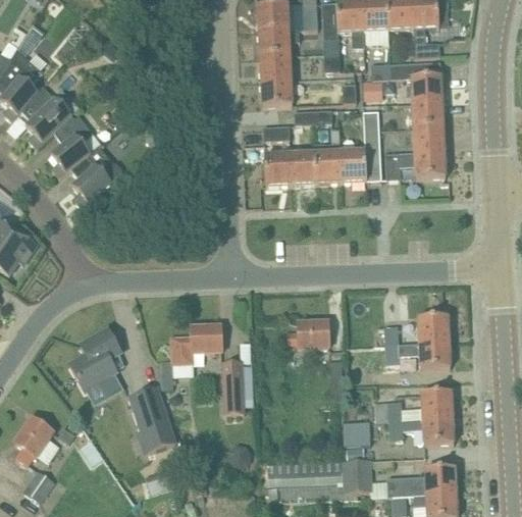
[(386,0),(362,1),(363,31),(364,31),(364,44),(389,43),(388,30),(386,0)]
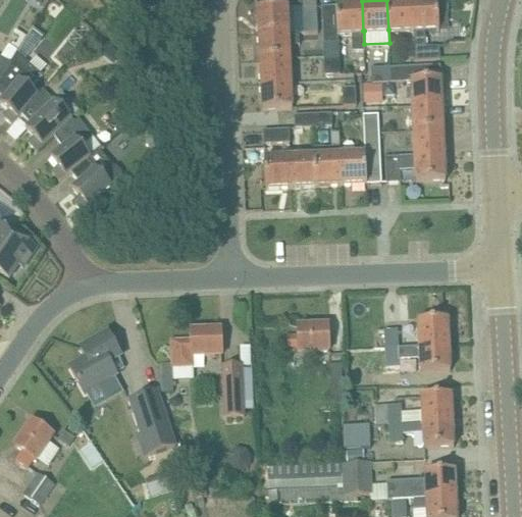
[(386,0),(388,30),(413,29),(414,29),(412,0),(386,0)]
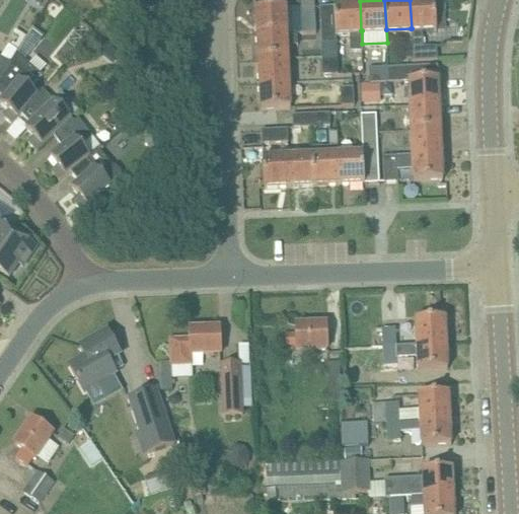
[(410,0),(412,28),(411,28),(412,57),(438,56),(437,43),(423,44),(423,28),(436,27),(435,0),(410,0)]
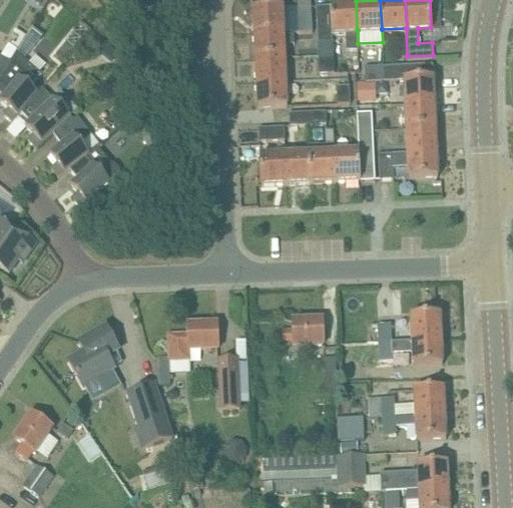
[(318,32),(332,32),(348,31),(349,48),(359,47),(358,43),(358,30),(357,30),(356,1),(316,3),(318,32)]
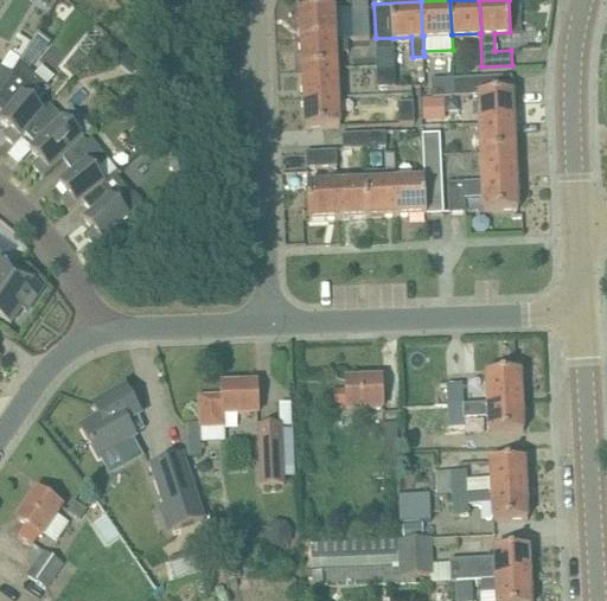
[(370,34),(368,4),(352,5),(353,36),(370,34)]
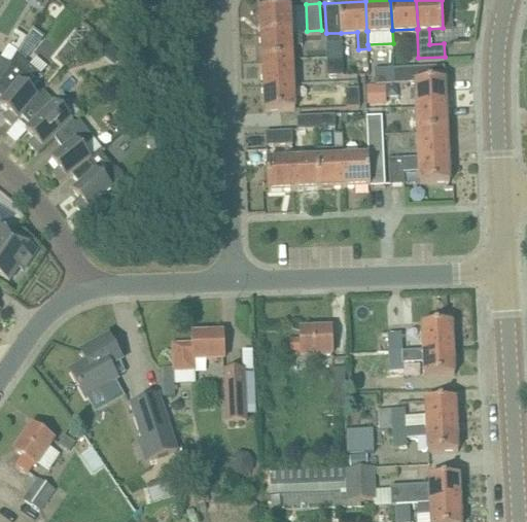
[(261,32),(291,30),(290,4),(259,6),(261,32)]
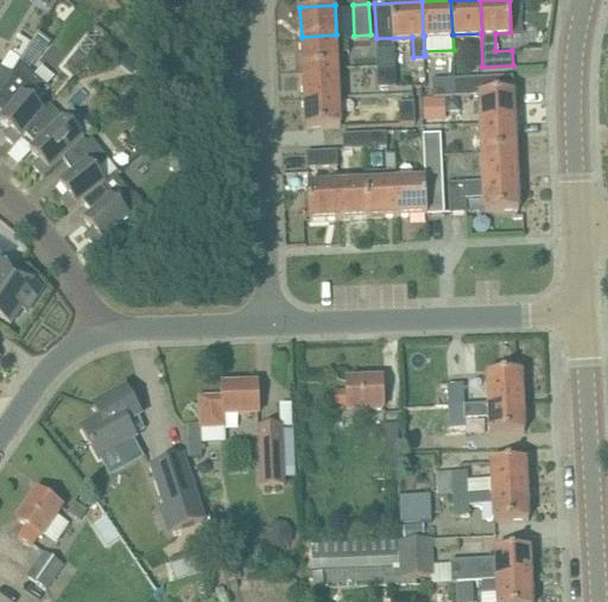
[(101,44),(112,54),(120,44),(109,35),(101,44)]
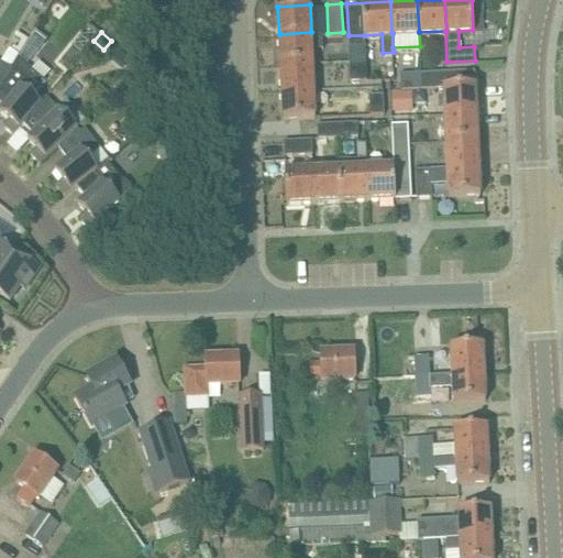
[(280,61),(312,59),(311,32),(279,34),(280,61)]
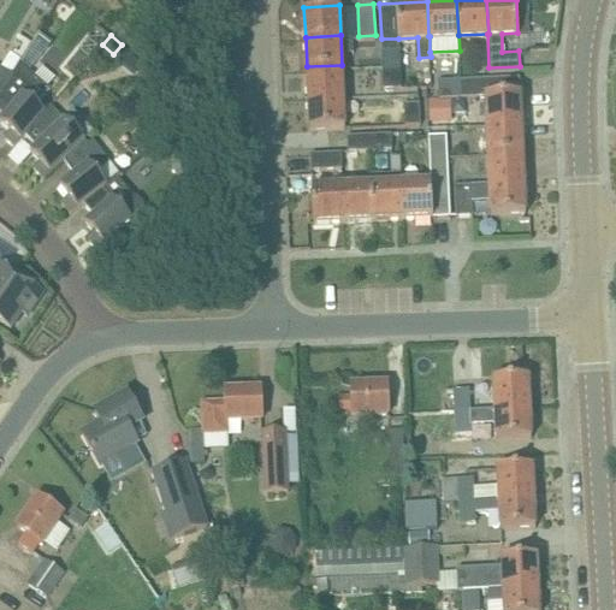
[(400,63),(398,39),(381,39),(381,63),(400,63)]
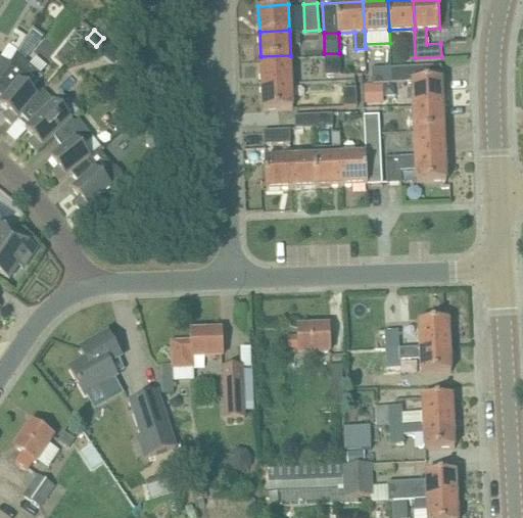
[(18,47),(8,41),(1,53),(10,58),(18,47)]
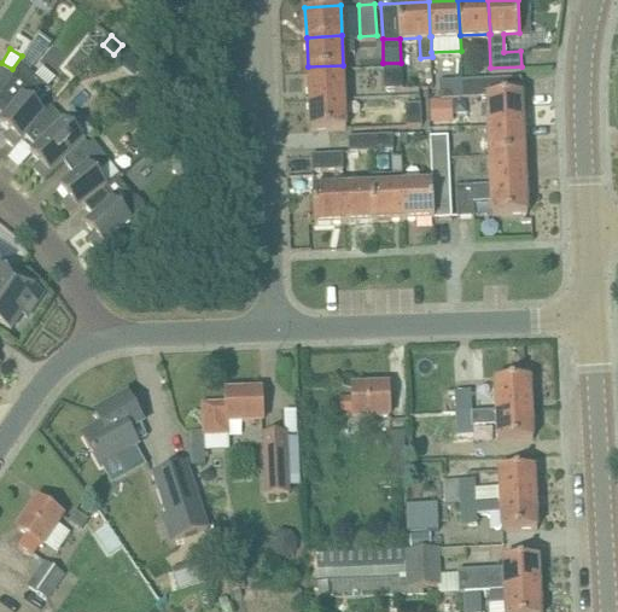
[(19,59),(13,70),(0,88),(0,94),(11,104),(0,117),(0,118),(11,128),(5,135),(16,144),(33,124),(45,109),(36,102),(50,86),(19,59)]
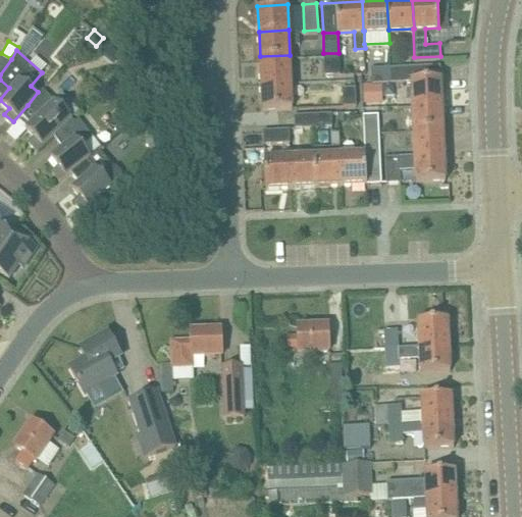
[(338,53),(323,53),(325,79),(355,78),(355,70),(340,71),(338,53)]
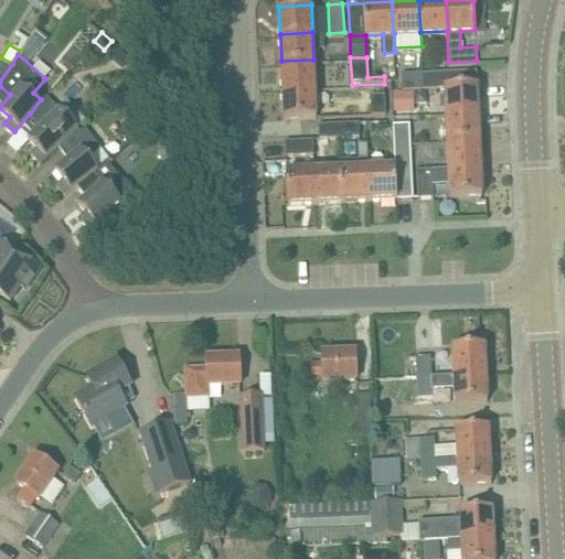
[(0,81),(12,64),(0,58),(0,81)]
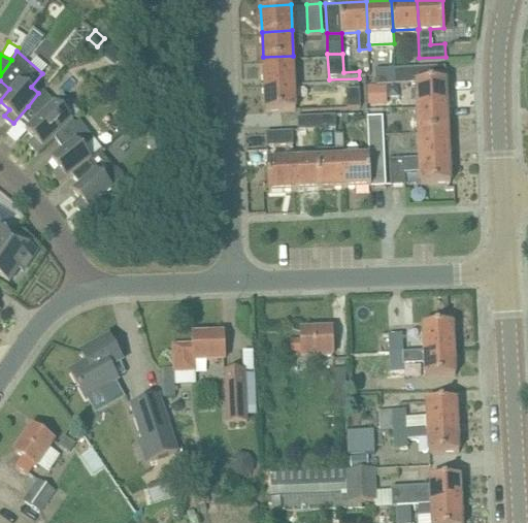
[(263,57),(264,83),(294,82),(293,56),(263,57)]
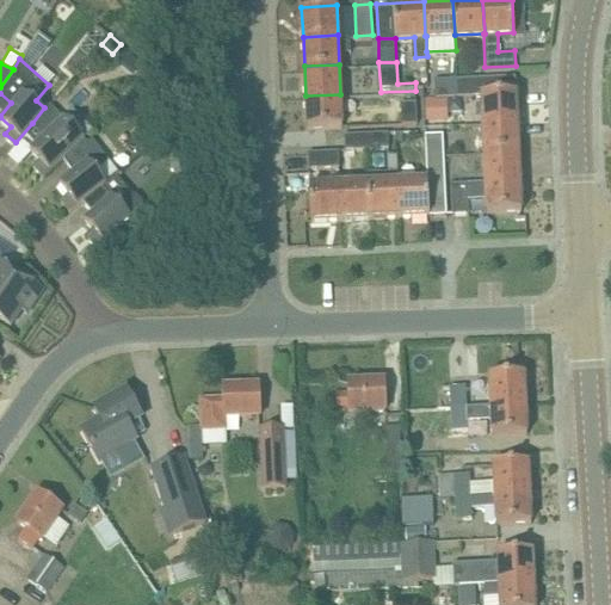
[(516,72),(480,73),(481,91),(482,121),(518,119),(516,72)]
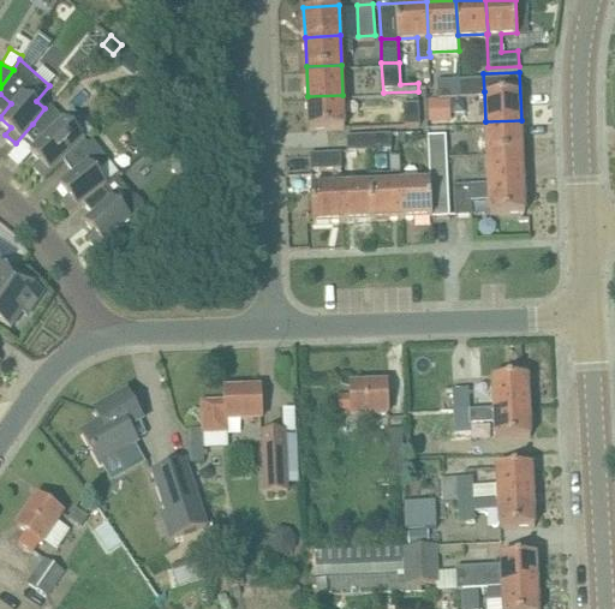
[(484,91),(483,73),(459,75),(460,93),(484,91)]
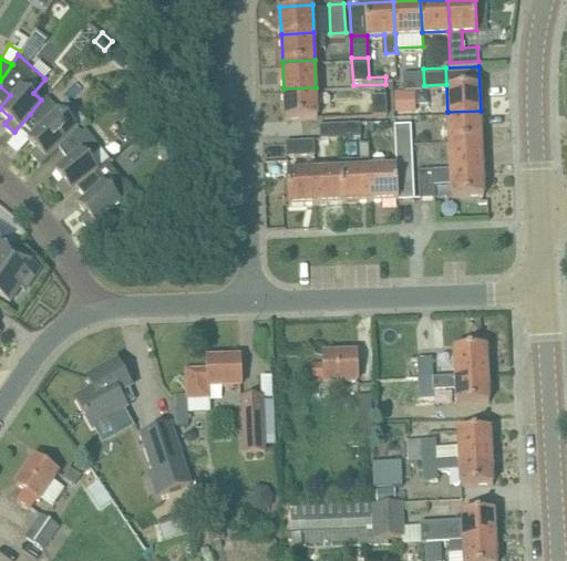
[(423,69),(402,70),(403,86),(424,85),(423,69)]
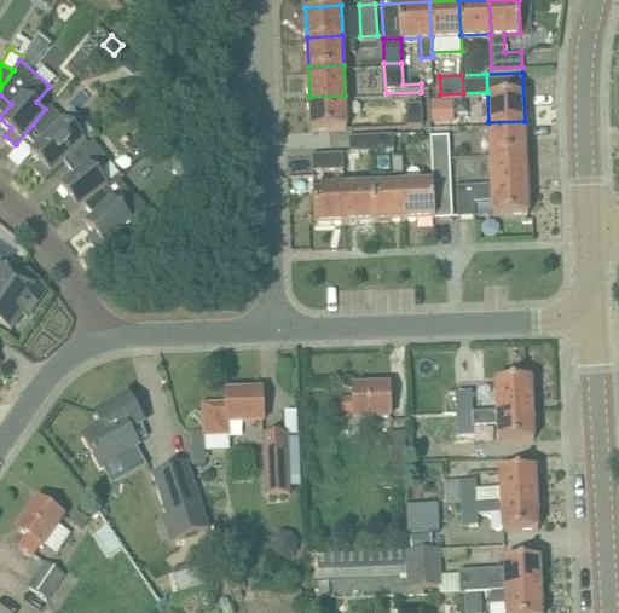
[(175,88),(167,99),(179,110),(189,99),(175,88)]
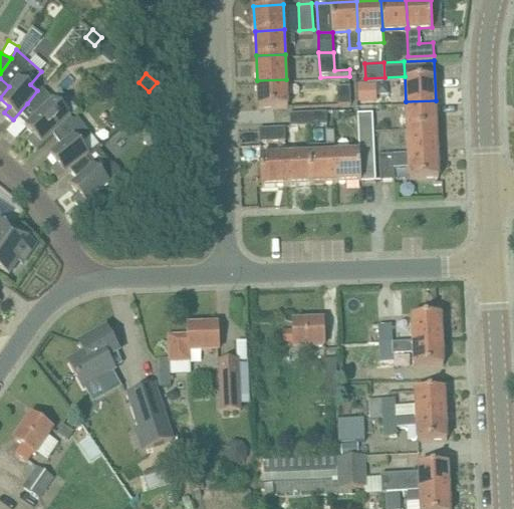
[(288,104),(286,79),(257,80),(258,105),(288,104)]
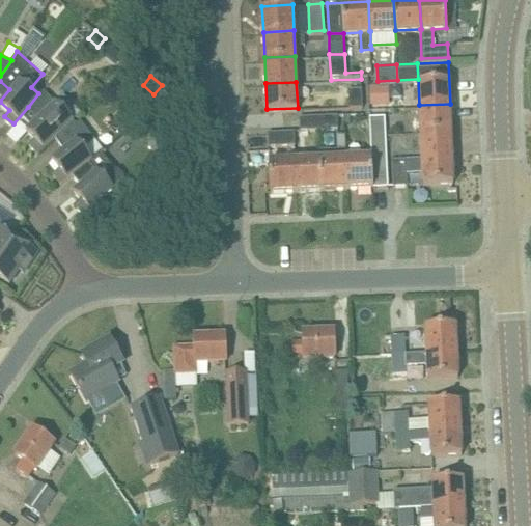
[(348,105),(363,105),(362,85),(347,86),(348,105)]
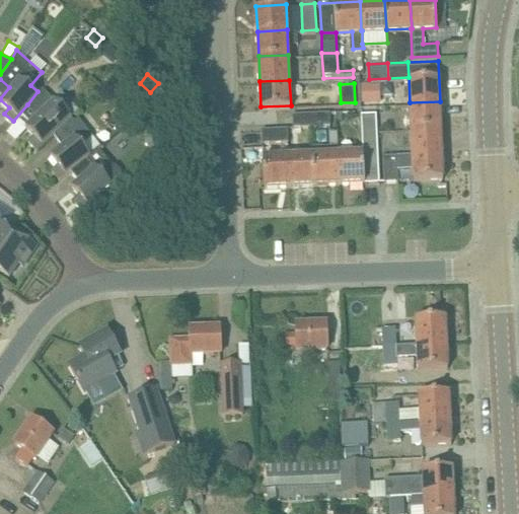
[(65,121),(71,115),(77,107),(62,90),(54,97),(43,85),(38,91),(27,104),(36,114),(25,125),(33,134),(28,139),(36,148),(54,131),(65,121)]
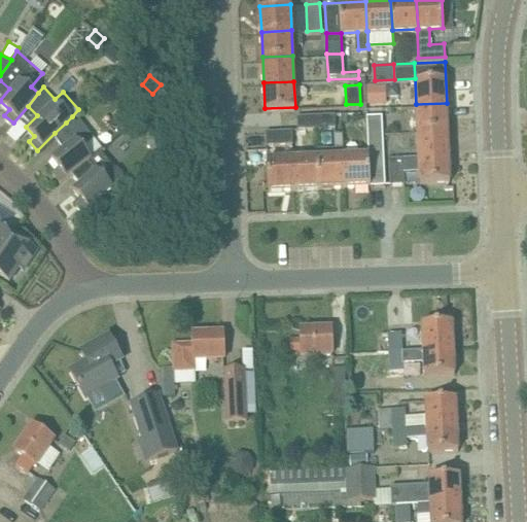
[(447,103),(416,104),(417,129),(448,127),(447,103)]
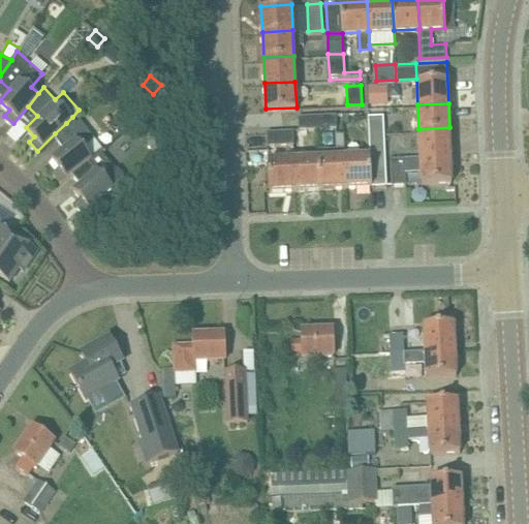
[(369,124),(383,124),(383,105),(368,105),(369,124)]
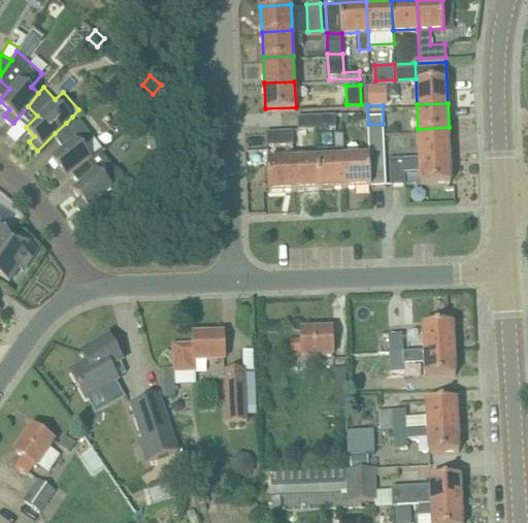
[(335,111),(317,112),(317,126),(336,125),(335,111)]
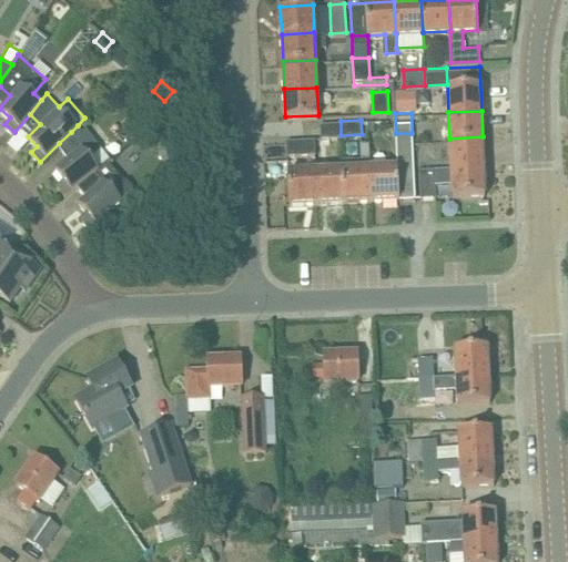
[(341,121),(320,121),(321,136),(341,135),(341,121)]
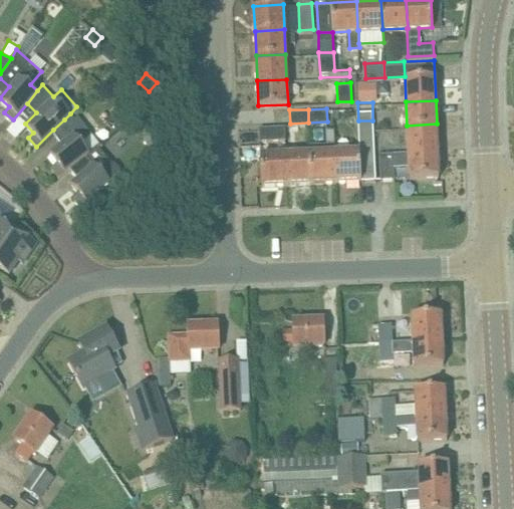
[(58,175),(70,167),(89,152),(88,151),(97,145),(100,143),(77,113),(73,116),(70,113),(64,119),(53,130),(62,142),(50,152),(57,161),(51,166),(58,175)]
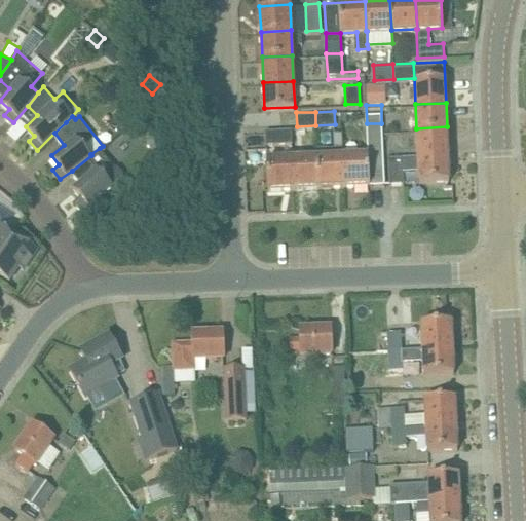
[(368,152),(383,151),(381,123),(367,123),(368,152)]
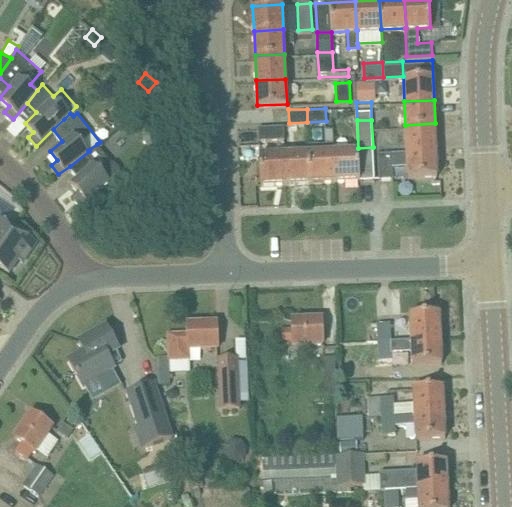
[(285,138),(284,122),(258,123),(258,139),(285,138)]
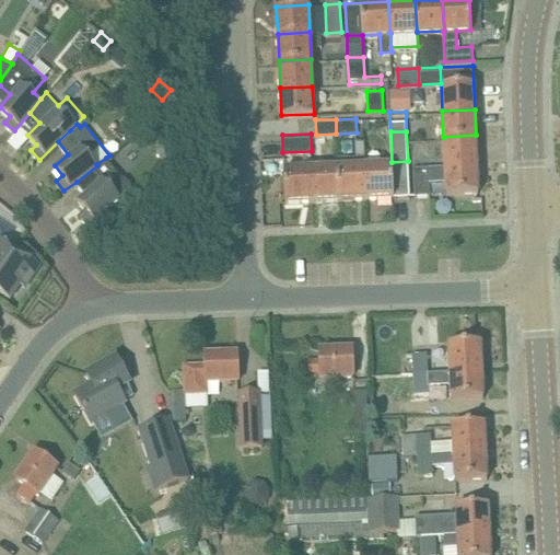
[(476,135),(443,137),(444,162),(477,161),(476,135)]
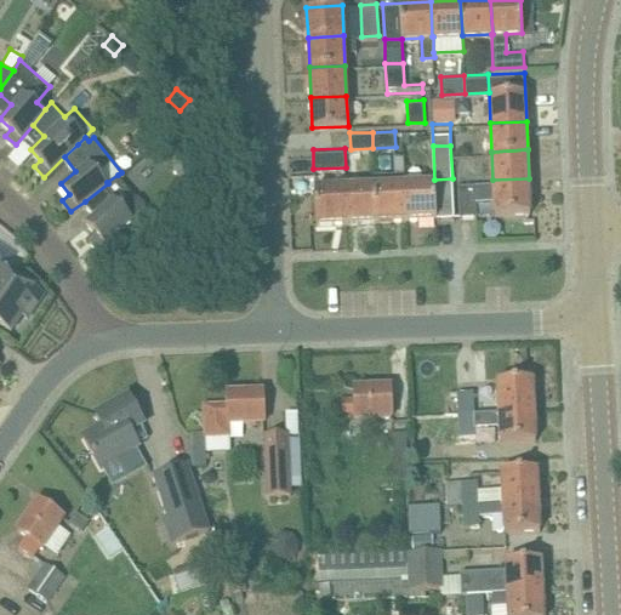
[(374,172),(375,182),(376,218),(406,217),(404,181),(404,171),(374,172)]
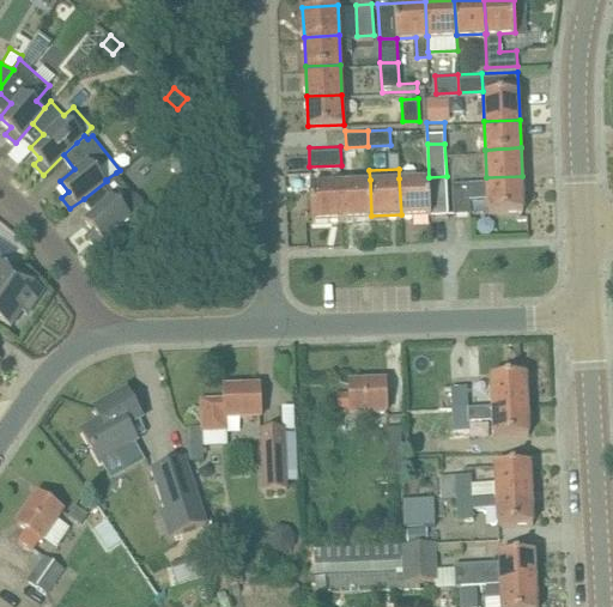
[(107,181),(84,199),(93,210),(84,218),(95,229),(87,235),(97,246),(144,204),(143,199),(138,193),(134,192),(116,173),(105,180),(107,181)]
